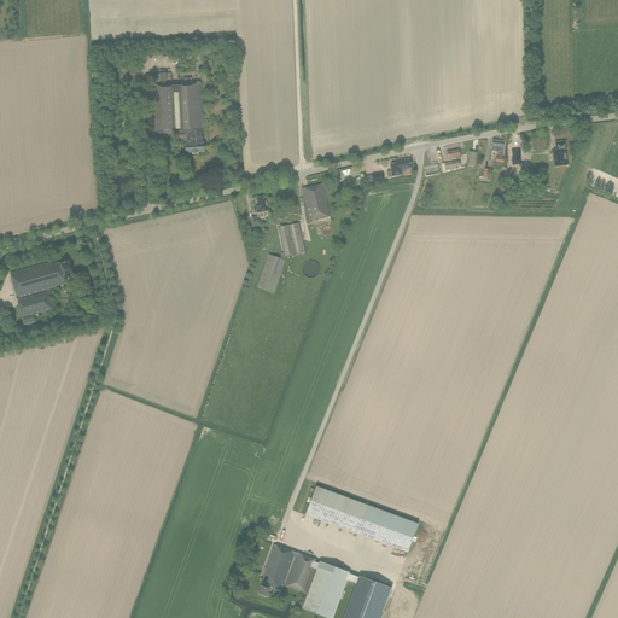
[(187,83),(187,81),(192,81),(192,77),(184,77),(184,83),(153,85),(155,135),(186,134),(186,135),(187,135),(188,144),(186,144),(187,152),(192,152),(192,153),(199,153),(198,152),(204,152),(204,143),(202,143),(202,133),(204,133),(202,82),(187,83)]
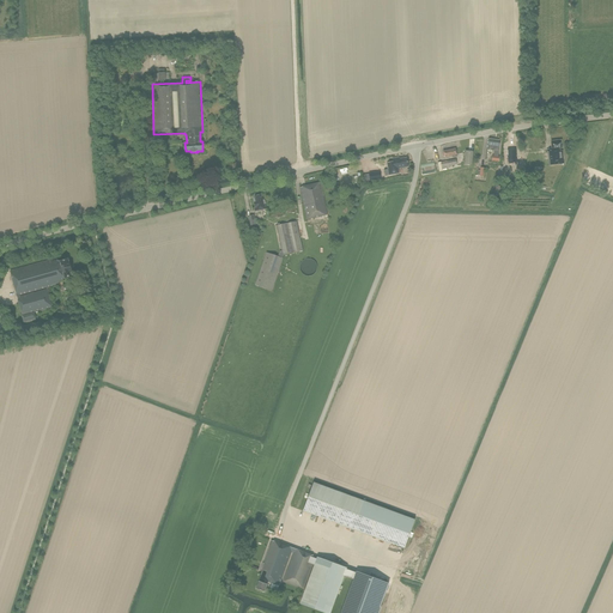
[(499,147),(501,140),(489,139),(487,150),(499,151),(499,147)]
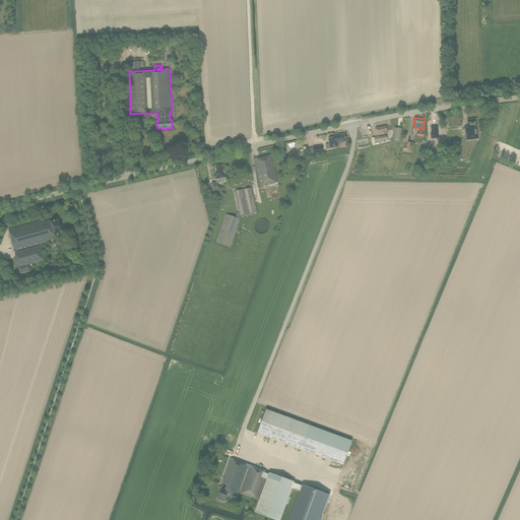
[(474,125),(476,125),(476,119),(467,120),(468,126),(464,126),(465,140),(478,138),(477,127),(474,128),(474,125)]
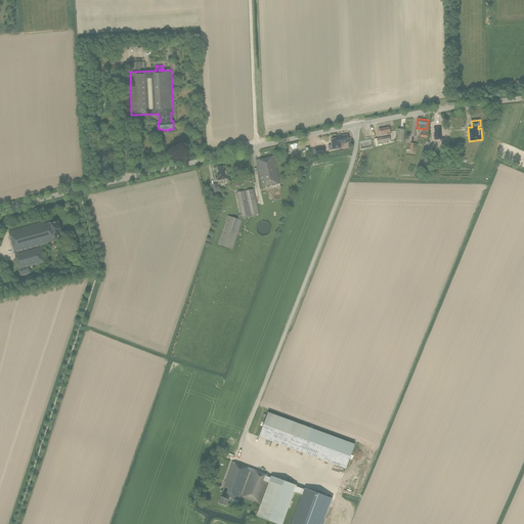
[(391,134),(389,127),(379,129),(380,136),(391,134)]
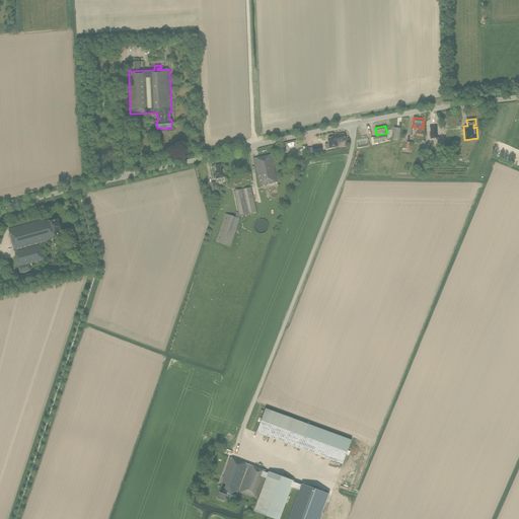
[(338,142),(346,141),(345,133),(339,134),(338,133),(332,134),(332,137),(327,138),(328,143),(325,144),(326,149),(329,148),(338,147),(338,142)]
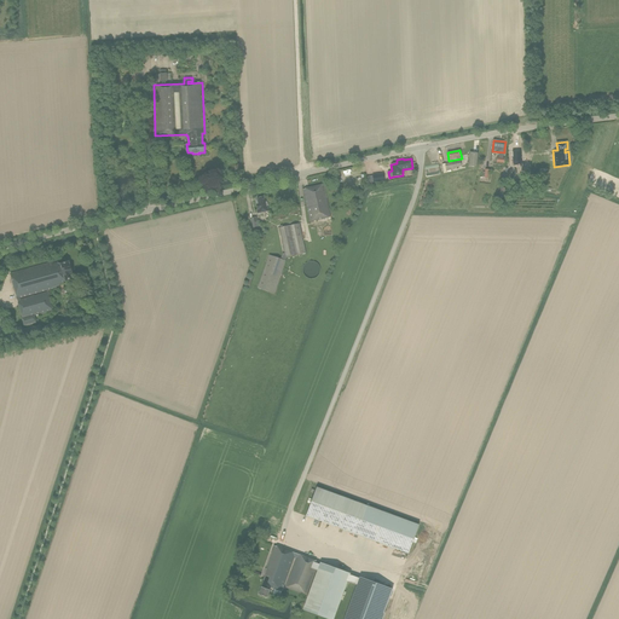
[(461,161),(441,165),(443,171),(455,168),(455,167),(462,166),(461,161)]
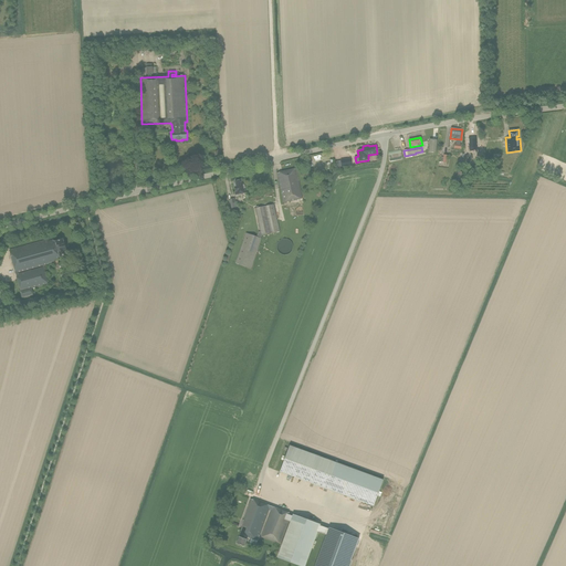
[(390,161),(402,159),(401,149),(388,152),(390,161)]
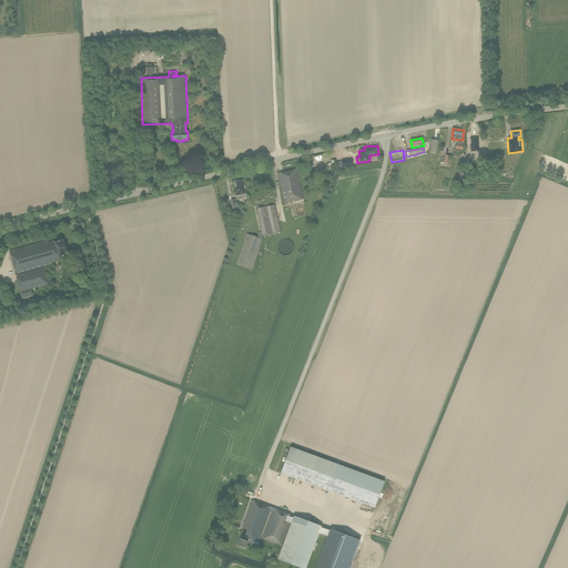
[(277,173),(284,203),(285,203),(286,203),(302,200),(303,199),(304,199),(297,169),(283,172),(284,172),(277,173)]
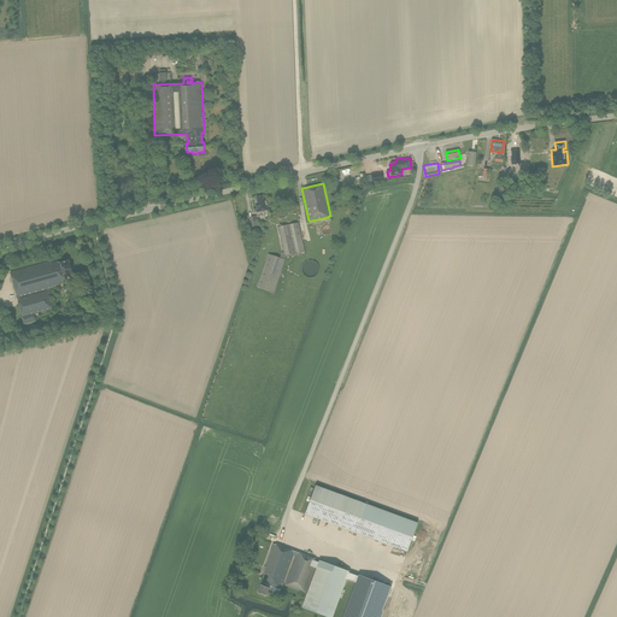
[(257,212),(268,210),(265,199),(264,199),(263,197),(256,198),(257,200),(254,200),(257,209),(256,209),(257,212)]
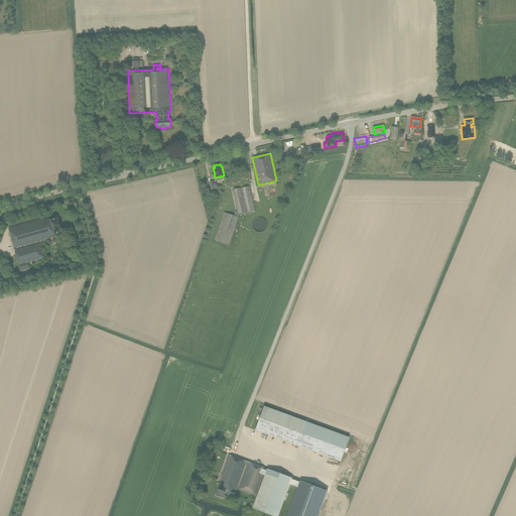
[(238,217),(238,215),(255,211),(249,186),(233,189),(238,211),(235,211),(234,215),(224,213),(220,224),(215,240),(228,245),(238,217)]
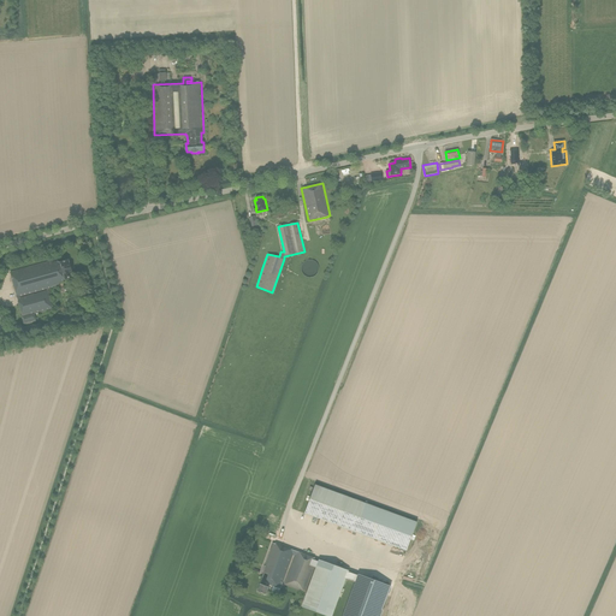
[(58,264),(58,261),(53,262),(52,261),(10,272),(24,325),(36,321),(34,314),(52,309),(47,290),(19,298),(19,296),(59,285),(58,283),(64,282),(63,280),(73,277),(69,260),(58,264)]
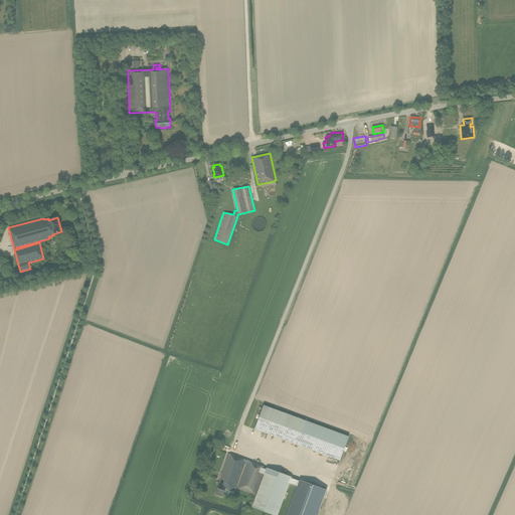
[(254,428),(297,445),(306,420),(264,405),(254,428)]
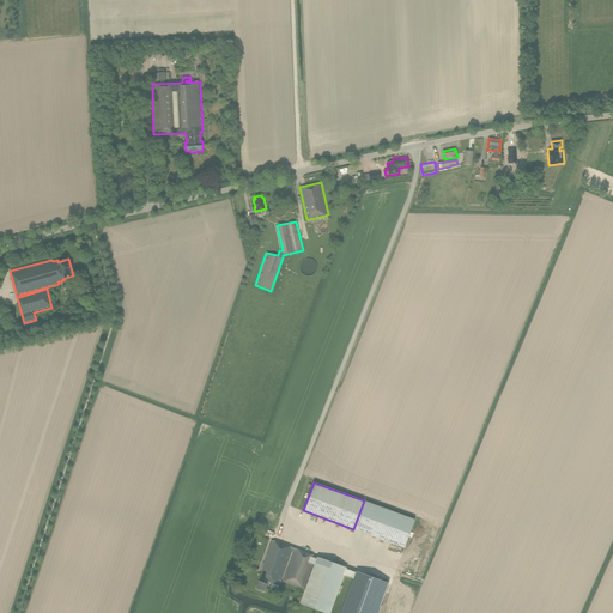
[(414,520),(364,501),(354,529),(405,547),(414,520)]
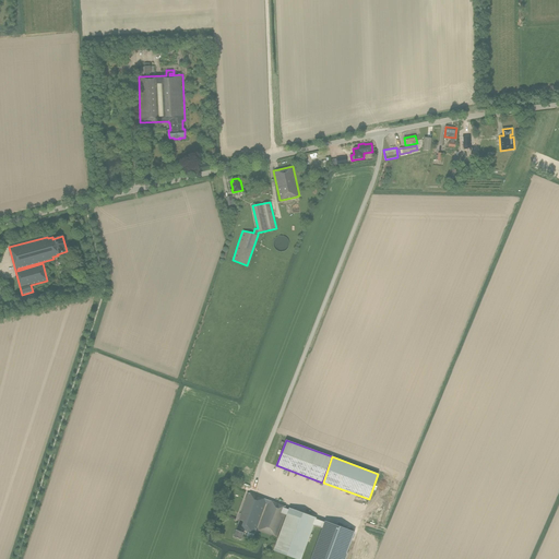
[(276,537),(285,513),(287,508),(247,492),(237,520),(239,521),(234,536),(240,539),(245,530),(254,534),(265,503),(268,504),(258,530),(276,537)]
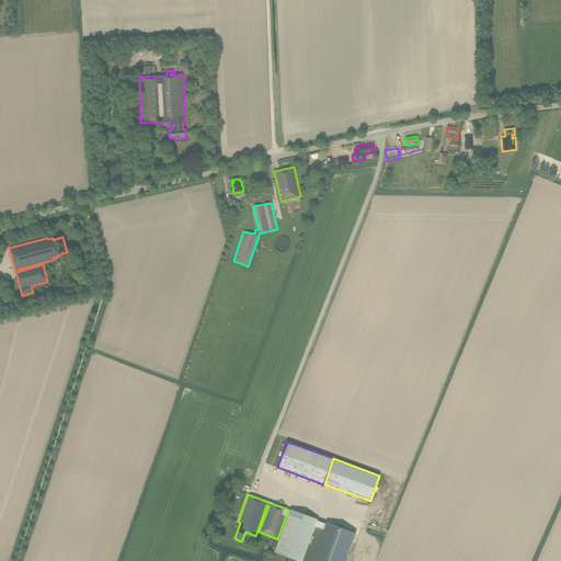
[(288,510),(286,515),(288,516),(274,552),(299,560),(301,560),(317,519),(288,510)]
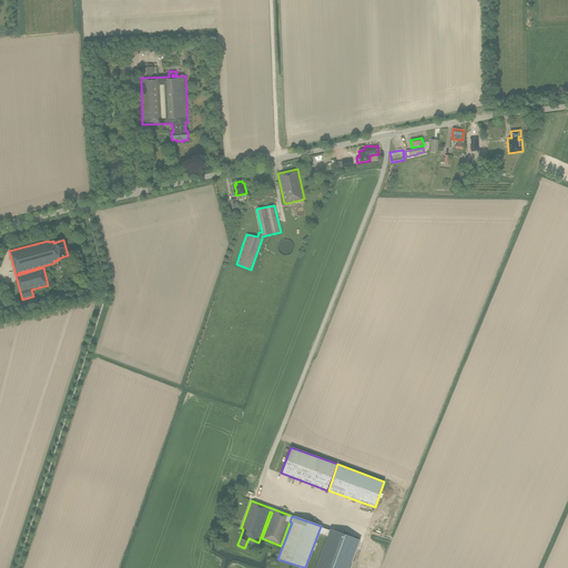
[(327,537),(315,567),(350,567),(361,540),(330,529),(330,530),(328,530),(322,528),(321,527),(318,534),(327,537)]
